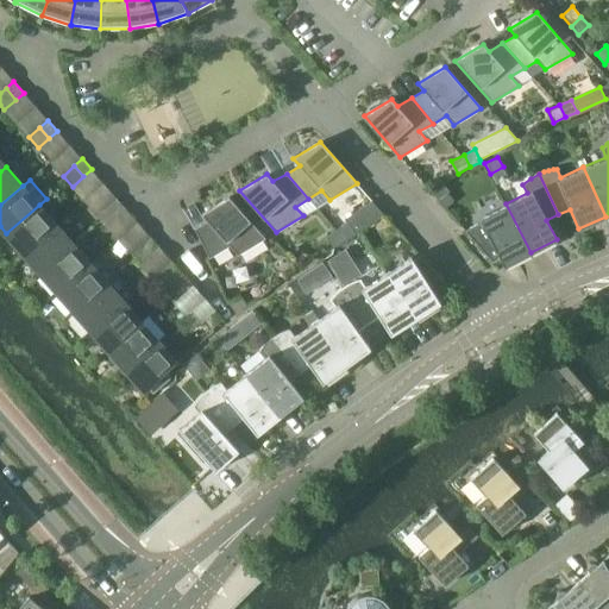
[(449,192),(440,181),(429,190),(438,201),(439,200),(447,193),(449,192)]
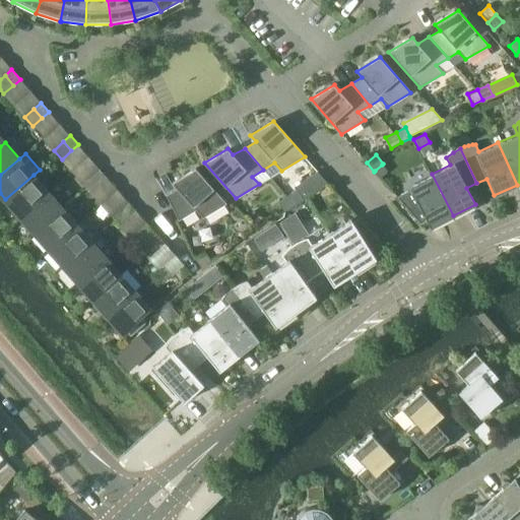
[(382,165),(375,171),(381,178),(388,171),(382,165)]
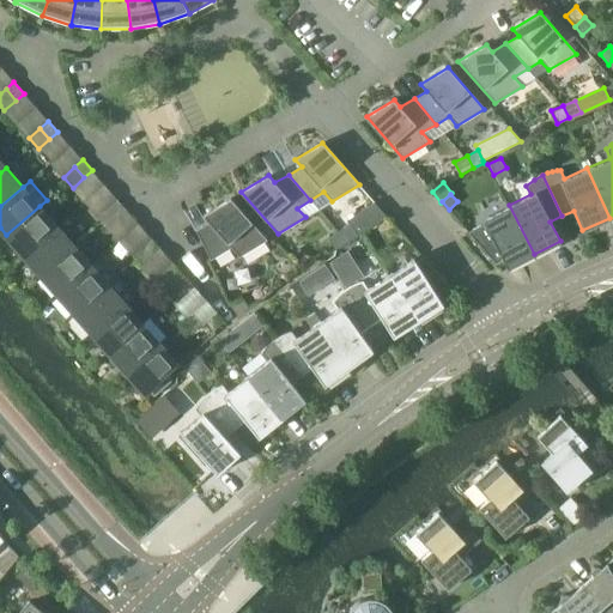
[(267,241),(231,198),(202,214),(210,222),(196,230),(211,260),(231,248),(240,256),(267,241)]
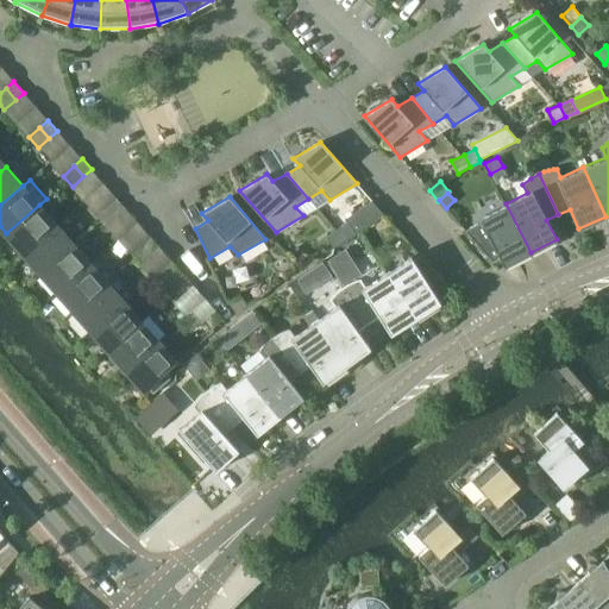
[(115,198),(107,205),(117,215),(125,208),(115,198)]
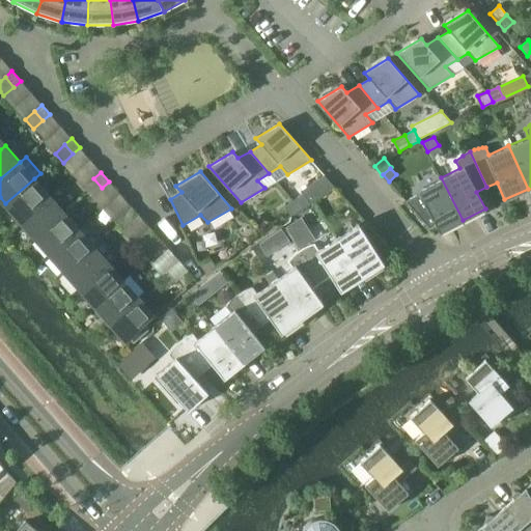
[(303,193),(294,199),(300,210),(313,200),(335,187),(325,175),(300,190),(303,193)]
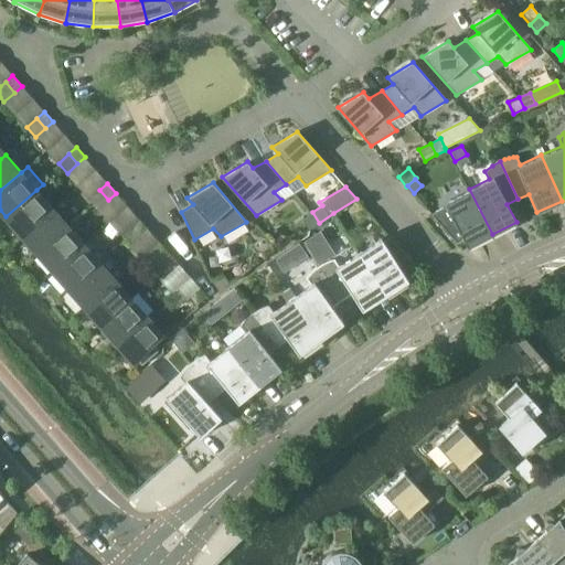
[(467,247),(492,234),(469,189),(445,202),(446,205),(432,213),(457,243),(464,240),(467,247)]
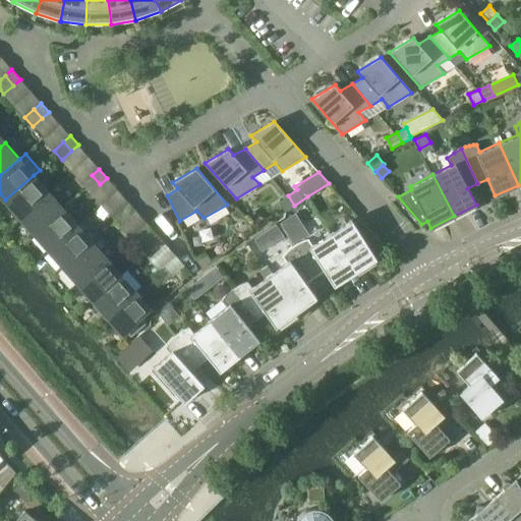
[(48,191),(34,175),(5,199),(19,216),(48,191)]
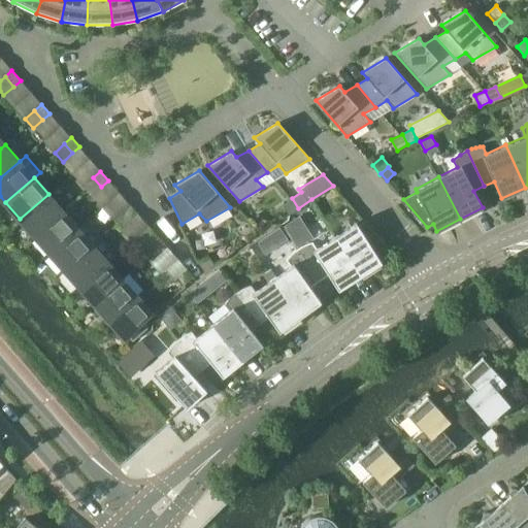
[(92,195),(101,187),(93,177),(84,186),(92,195)]
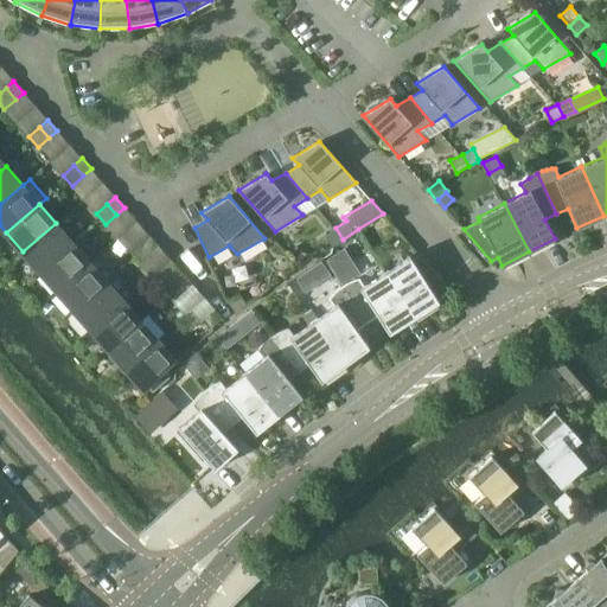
[(72,243),(56,223),(23,251),(40,272),(72,243)]
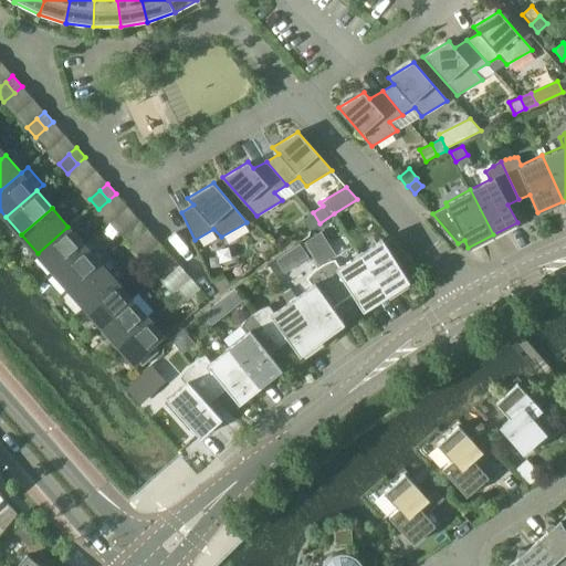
[(311,230),(320,223),(313,212),(303,219),(311,230)]
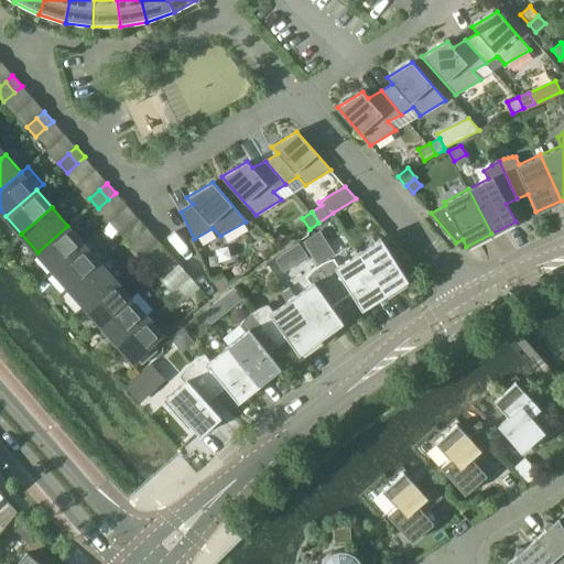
[(138,218),(130,225),(140,235),(148,228),(138,218)]
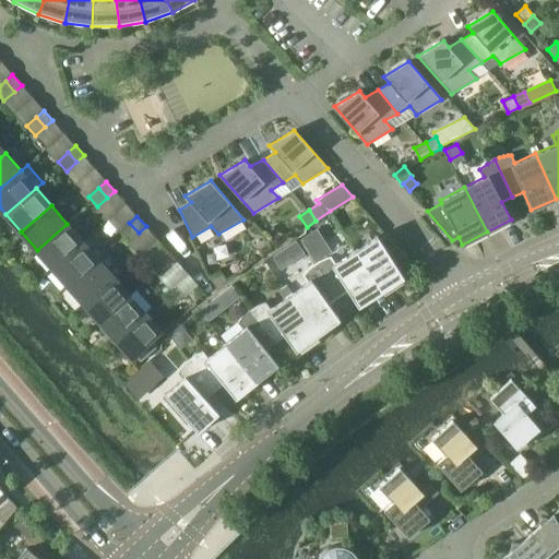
[(128,242),(139,233),(129,223),(119,232),(128,242)]
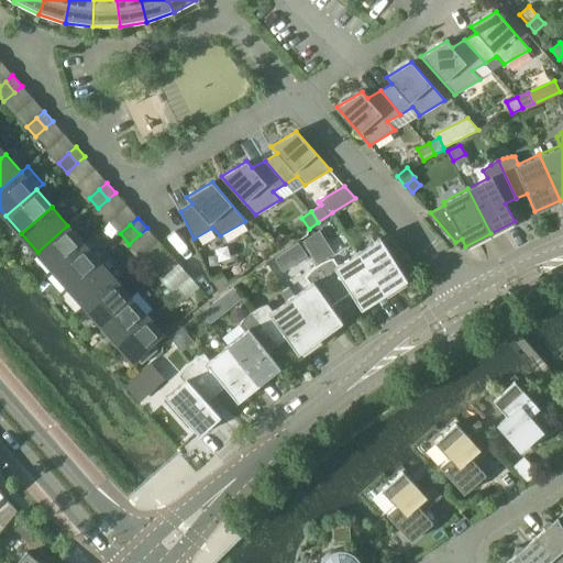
[(84,243),(67,225),(37,252),(53,269),(84,243)]
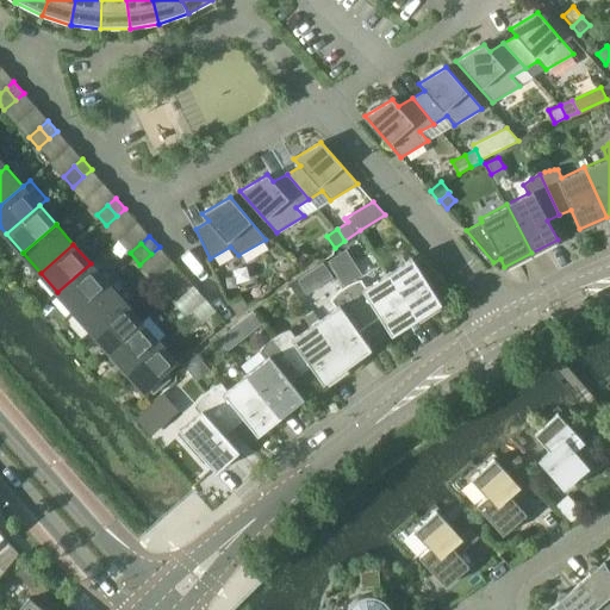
[(57,292),(75,312),(107,282),(117,275),(100,255),(91,263),(57,292)]
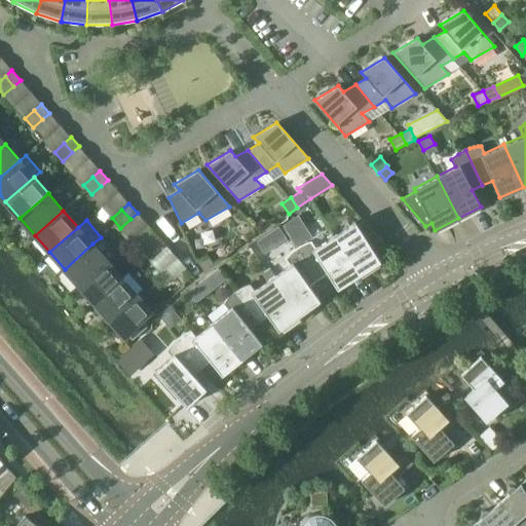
[(354,222),(334,235),(360,274),(380,262),(375,254),(386,248),(363,221),(357,225),(354,222)]
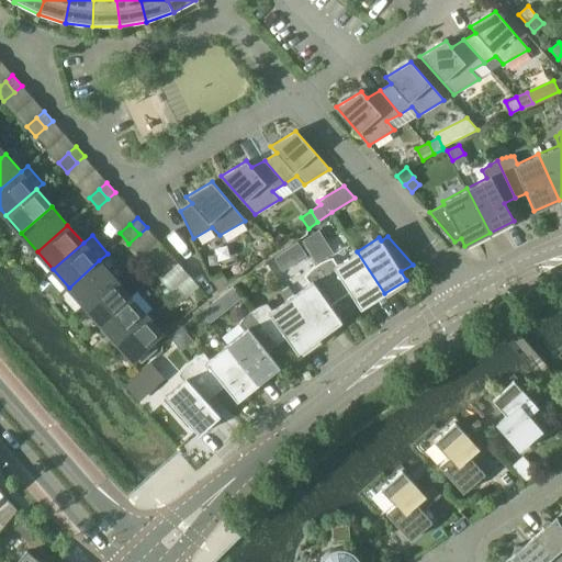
[(298,243),(274,258),(283,271),(307,256),(298,243)]
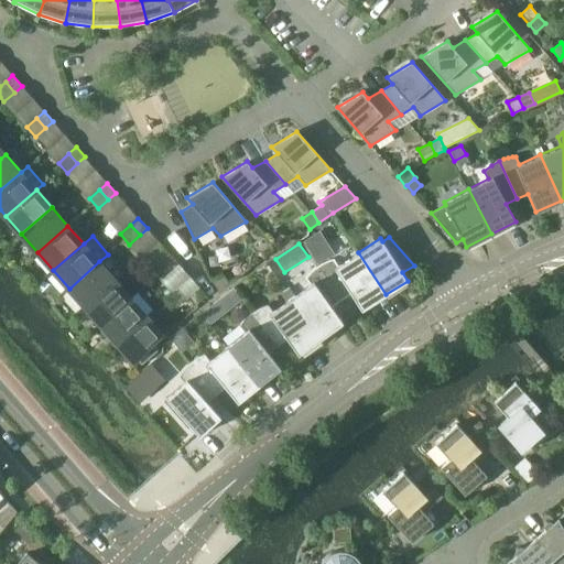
[(322,263),(318,266),(342,300),(350,293),(361,310),(386,294),(358,252),(338,266),(334,258),(327,260),(322,263)]
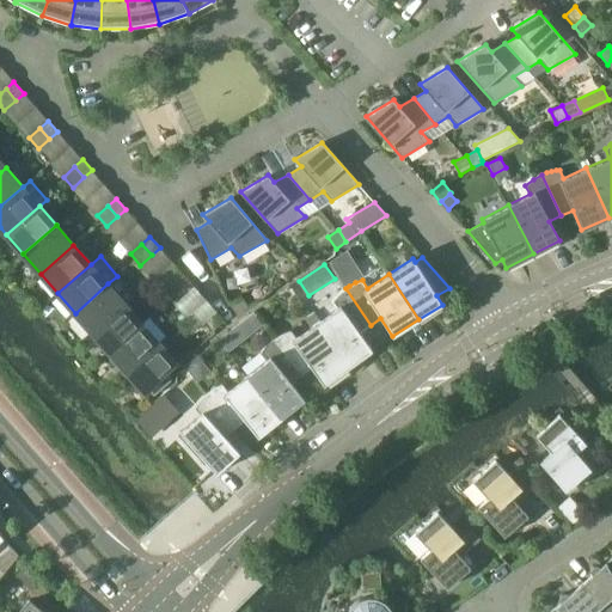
[(184,275),(176,283),(185,294),(194,287),(184,275)]
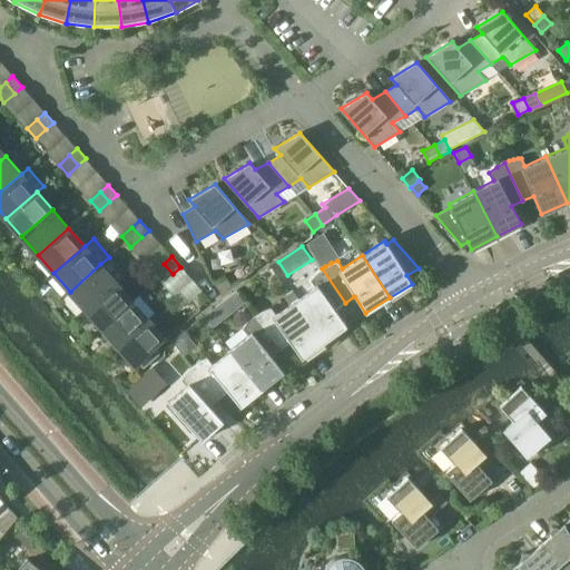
[(70,292),(86,308),(116,282),(125,274),(109,257),(100,264),(70,292)]
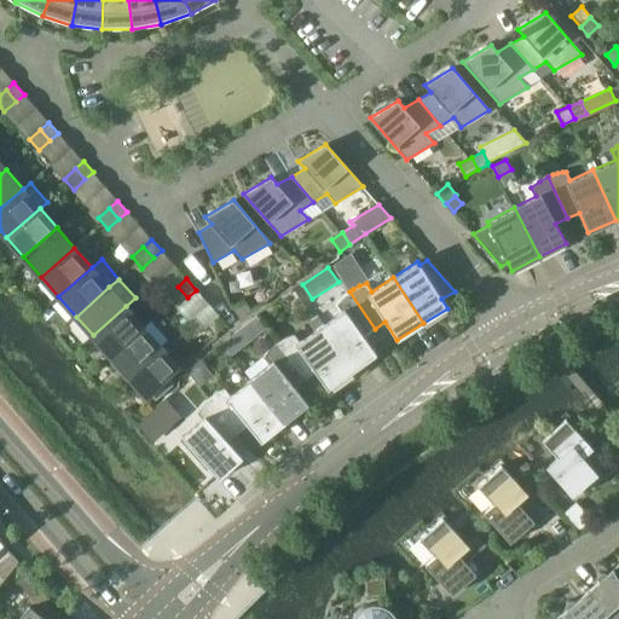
[(177,307),(187,298),(178,287),(167,295),(177,307)]
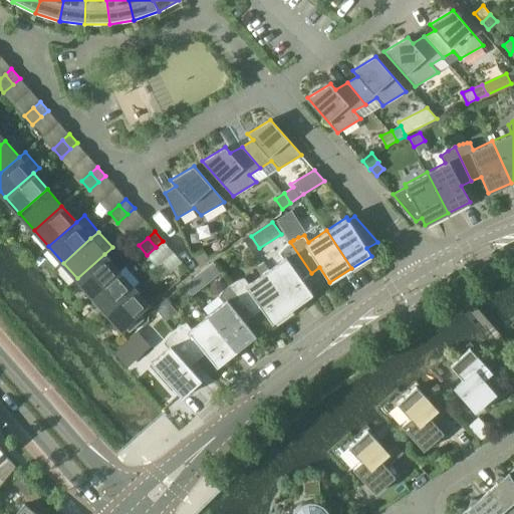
[(282,259),(266,271),(293,307),(312,294),(302,279),(311,273),(290,242),(284,245),(280,249),(278,253),(282,259)]
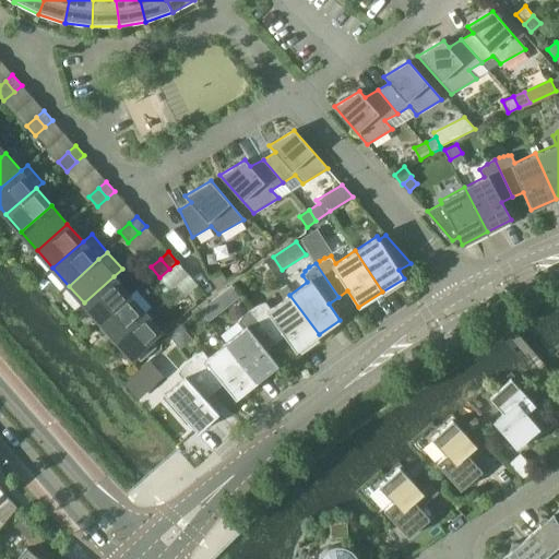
[(227,281),(221,271),(210,278),(217,288),(227,281)]
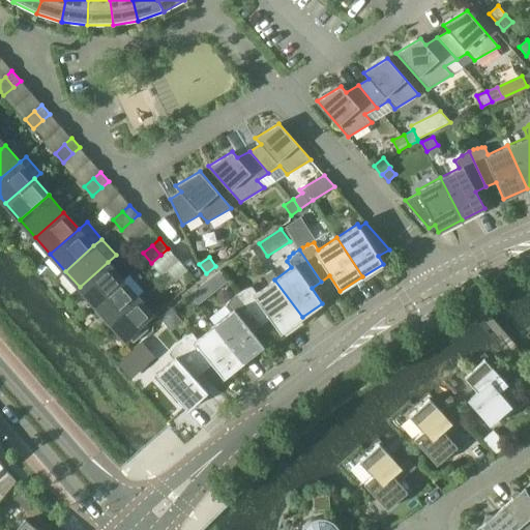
[(80,287),(94,304),(123,278),(108,262),(80,287)]
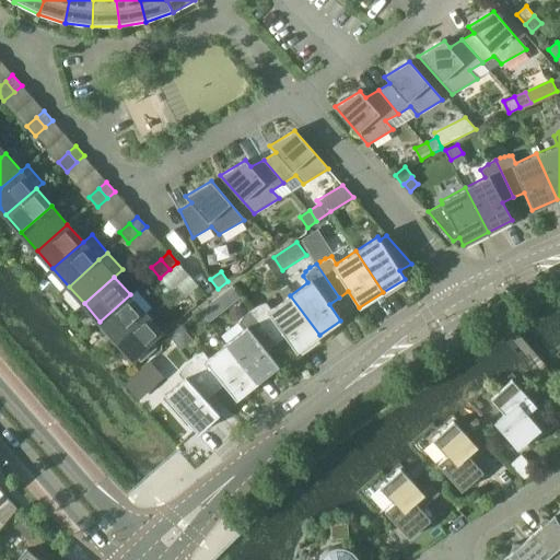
[(195,302),(205,293),(198,284),(188,293),(195,302)]
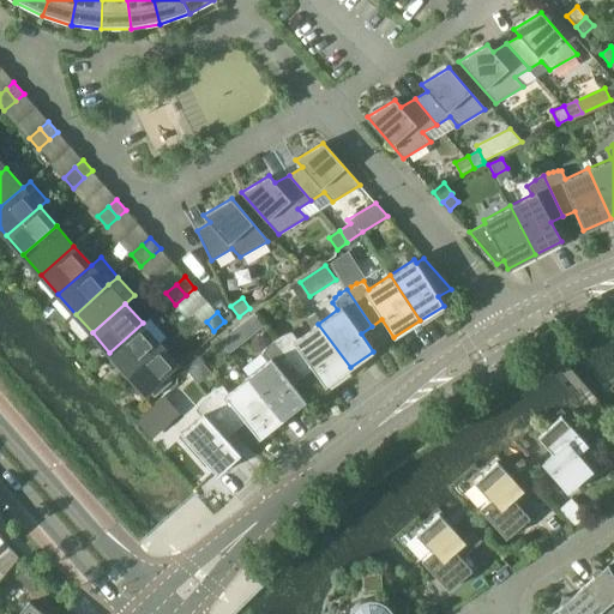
[(236,327),(246,339),(264,326),(254,314),(236,327)]
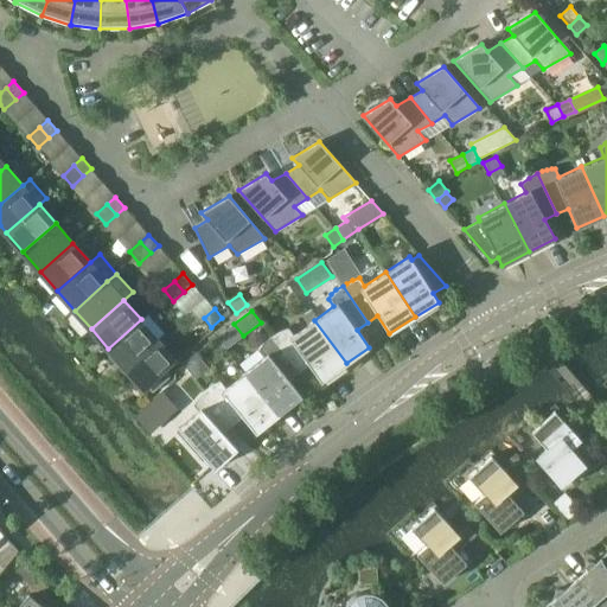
[(126,369),(158,339),(165,333),(147,313),(141,319),(108,349),(126,369)]
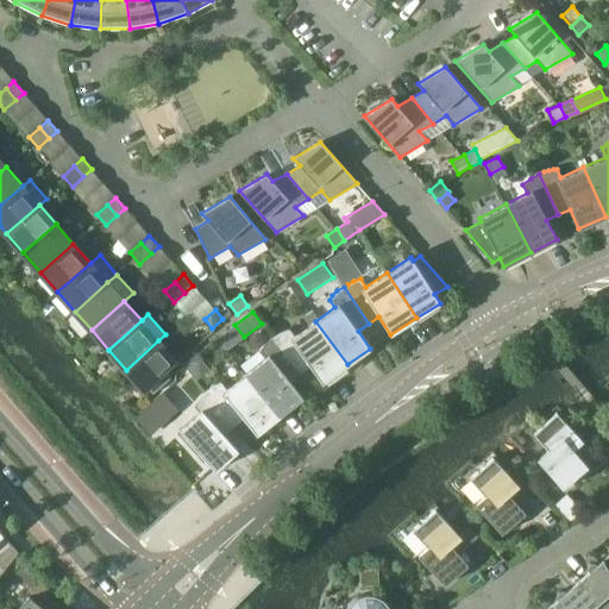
[(277,333),(272,337),(301,372),(309,365),(322,383),(347,364),(315,321),(294,337),(289,328),(283,330),(277,333)]
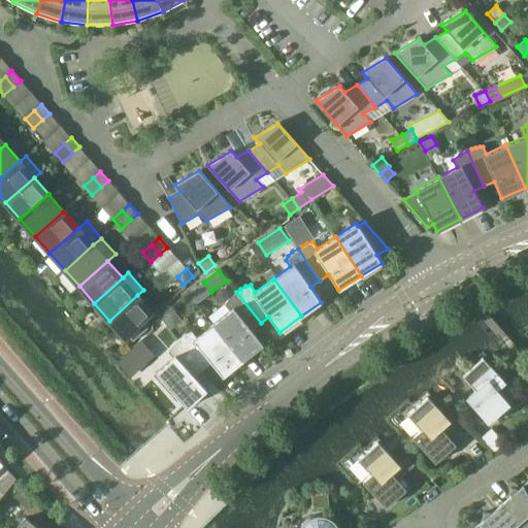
[(252,330),(261,323),(236,292),(232,295),(229,298),(225,304),(229,310),(213,324),(243,360),(263,344),(252,330)]
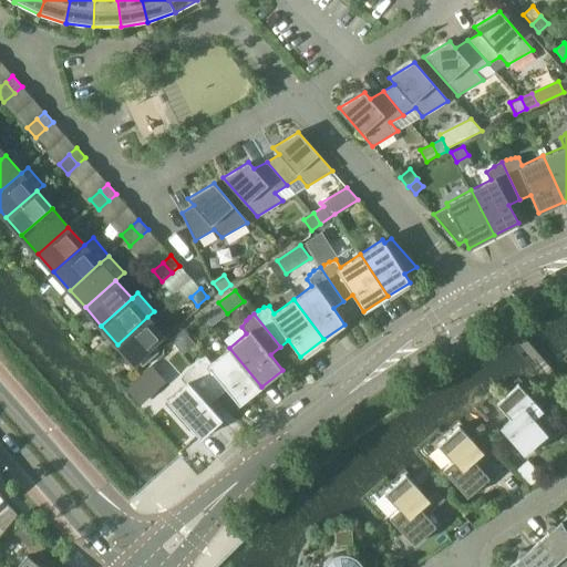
[(164,336),(147,317),(117,344),(134,362),(136,360),(143,367),(158,352),(153,346),(164,336)]
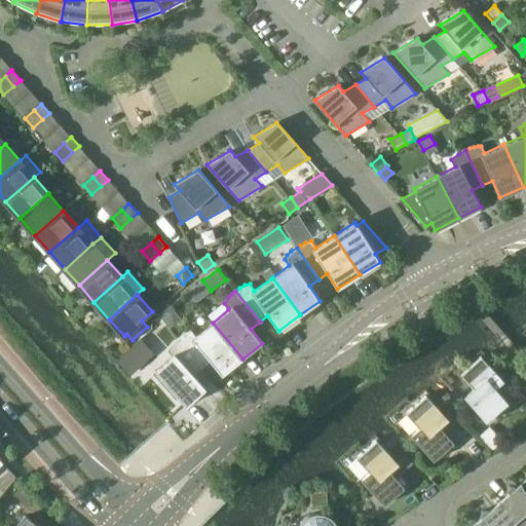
[(222,375),(242,359),(213,323),(196,336),(192,331),(187,332),(182,335),(177,338),(202,368),(211,361),(222,375)]
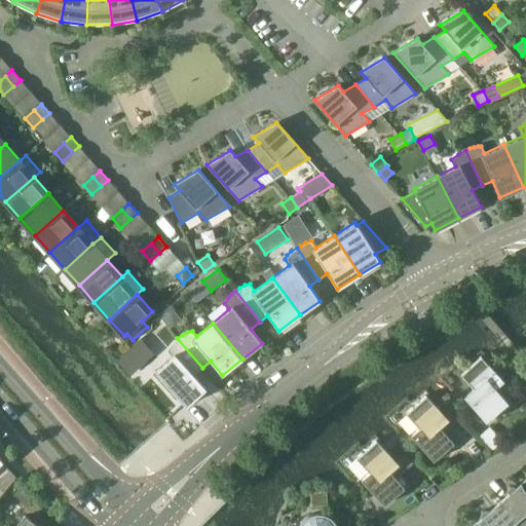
[(194,375),(202,368),(177,338),(173,342),(170,346),(166,350),(172,357),(155,372),(187,407),(207,388),(194,375)]
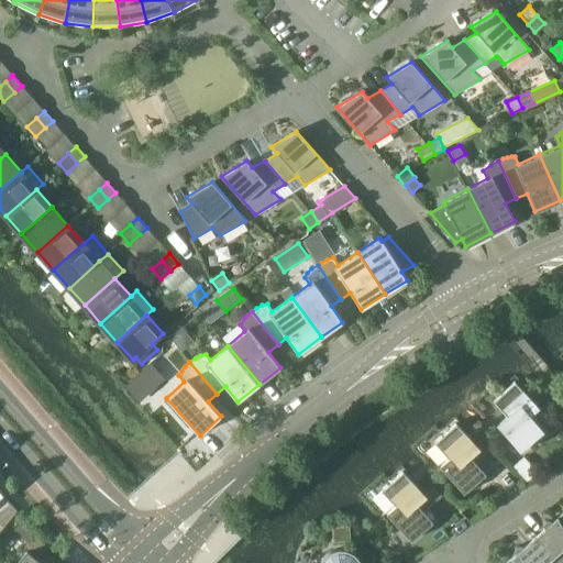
[(522,452),(552,426),(515,382),(493,400),(507,417),(498,423),(522,452)]
